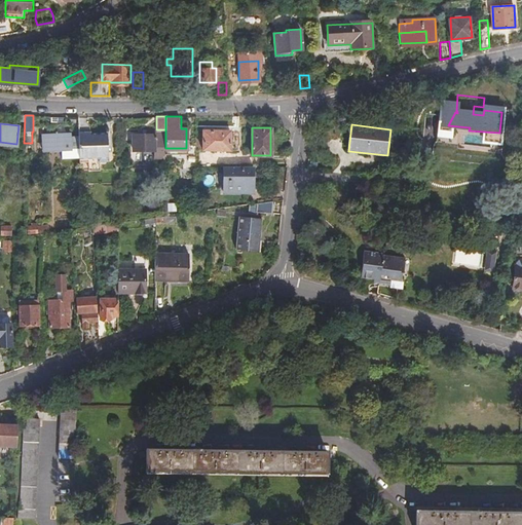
[(89,128),(78,129),(78,136),(79,156),(106,156),(106,150),(111,150),(110,130),(89,130),(89,128)]
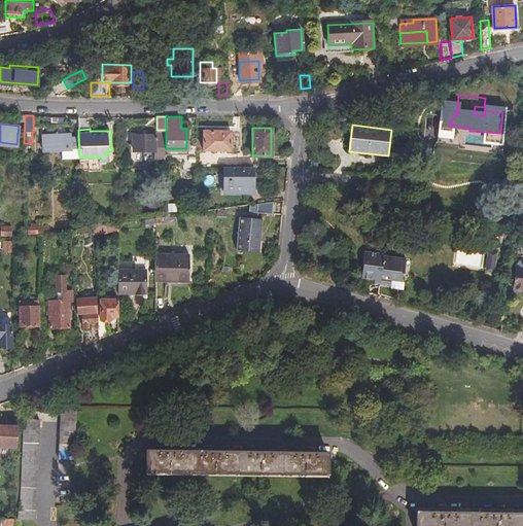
[(230,130),(202,130),(202,149),(230,149),(230,130)]
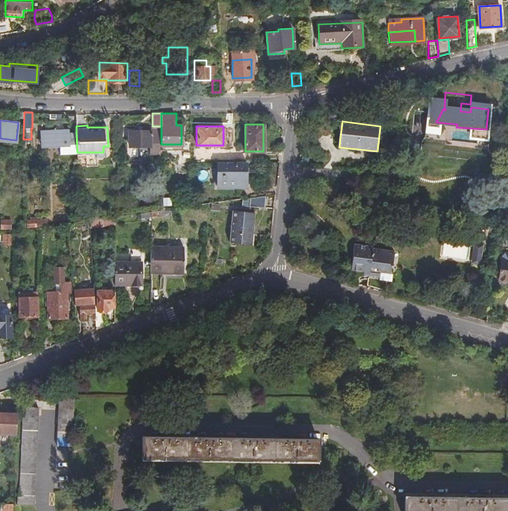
[(77,152),(76,132),(69,132),(69,128),(41,129),(41,144),(59,144),(59,153),(77,152)]
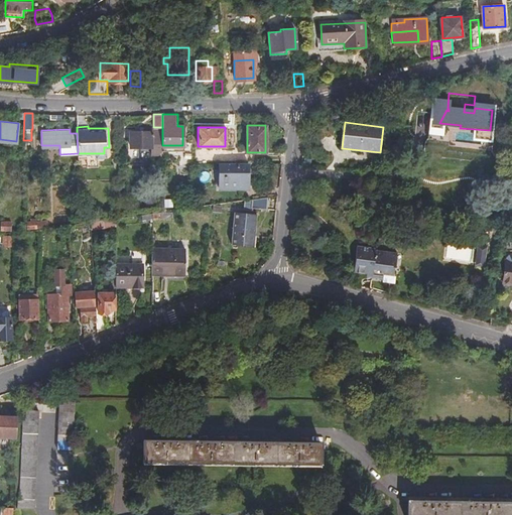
[(131,148),(162,148),(162,145),(162,134),(154,134),(154,138),(152,138),(152,133),(131,133),(131,148)]
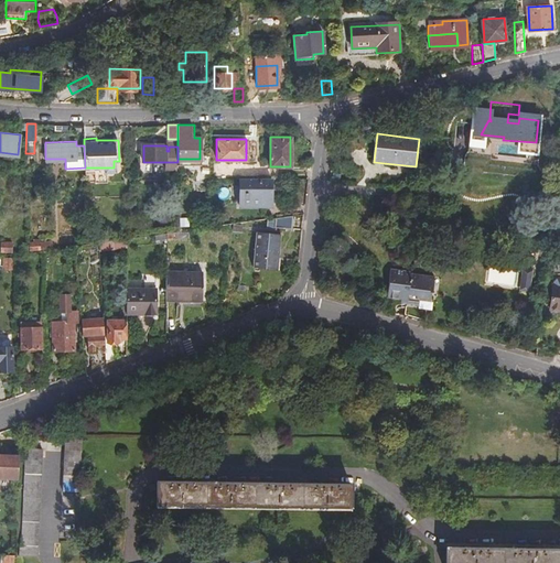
[(271,194),(271,177),(238,177),(238,205),(264,205),(264,194),(271,194)]
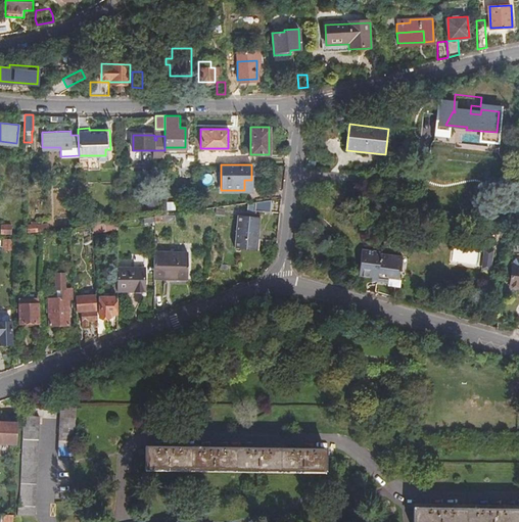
[(272,210),(270,199),(255,200),(257,212),(272,210)]
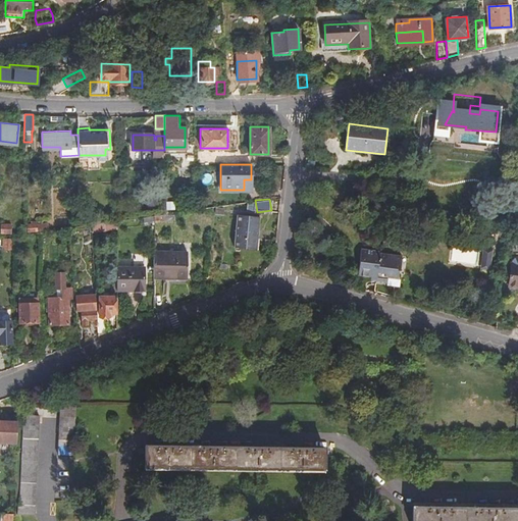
[(259,216),(238,214),(235,247),(256,249),(259,216)]
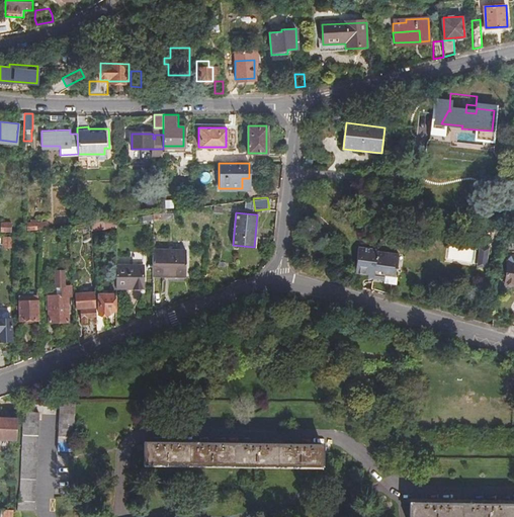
[(117,219),(91,223),(91,230),(117,226),(117,219)]
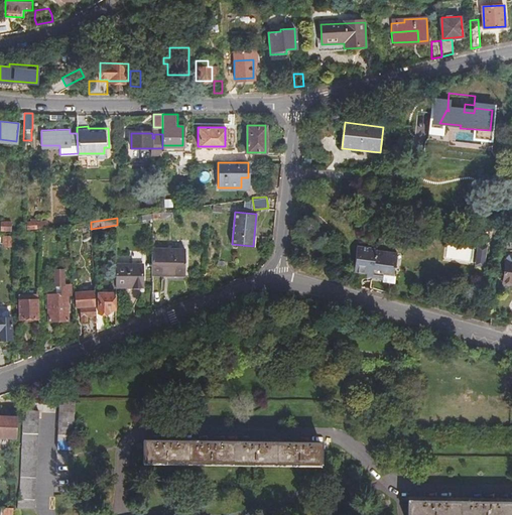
[(0,234),(9,233),(8,223),(0,223),(0,234)]
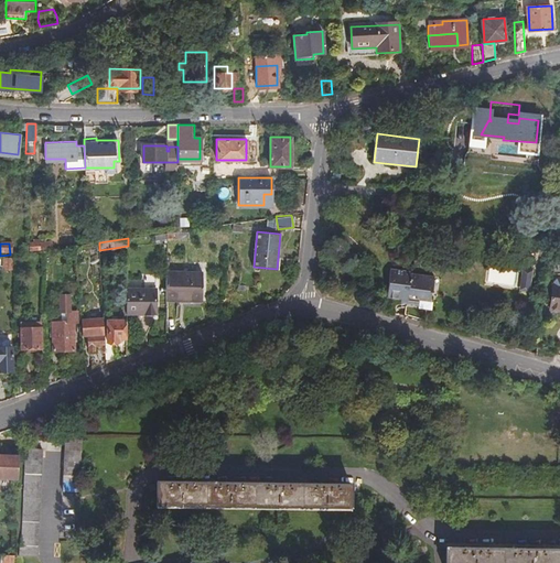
[(434,274),(407,270),(407,269),(392,267),(387,295),(405,299),(402,316),(423,320),(427,294),(430,294),(431,287),(432,288),(434,274)]
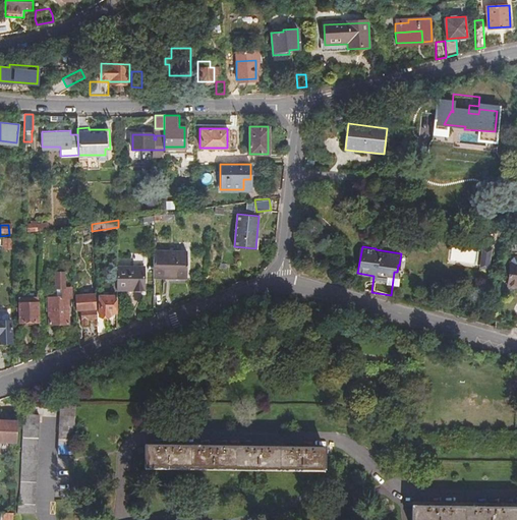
[(486,269),(490,249),(479,247),(476,268),(486,269)]
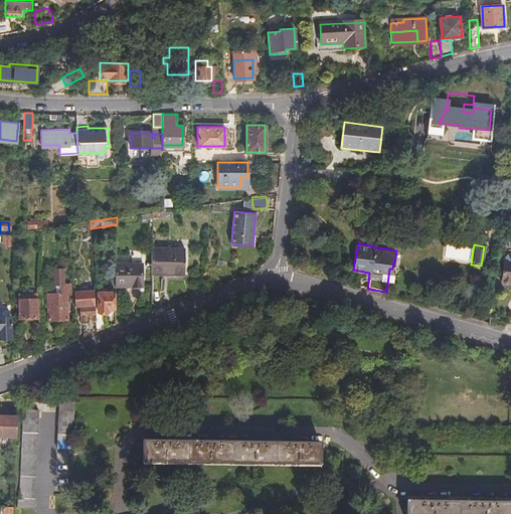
[(153,247),(153,275),(184,276),(184,248),(153,247)]
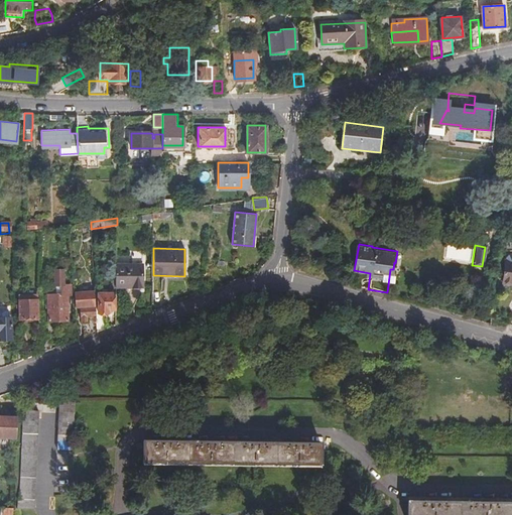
[(116,285),(116,291),(142,291),(143,257),(132,257),(132,270),(116,269),(116,277),(116,285)]
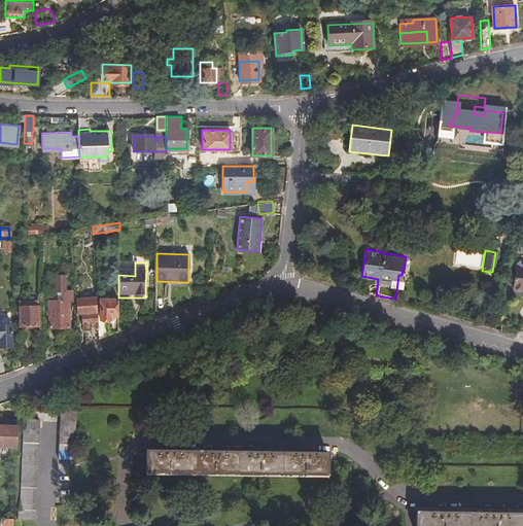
[(522,265),(517,264),(514,287),(522,288),(522,265)]
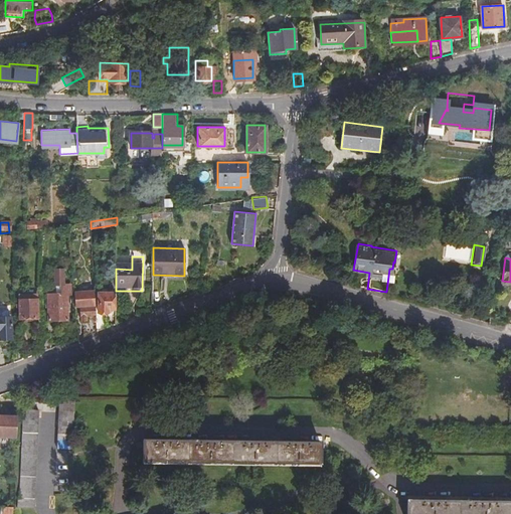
[(47,293),(48,320),(68,319),(67,293),(70,293),(70,283),(63,283),(63,268),(54,268),(55,283),(60,283),(60,293),(47,293)]
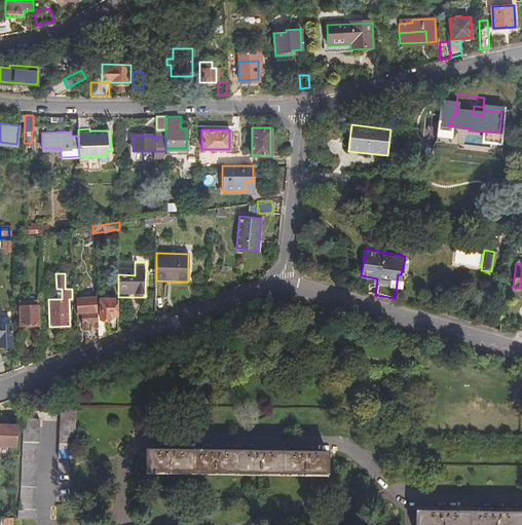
[(97,296),(75,297),(76,312),(82,312),(83,325),(89,324),(89,322),(98,322),(97,296)]
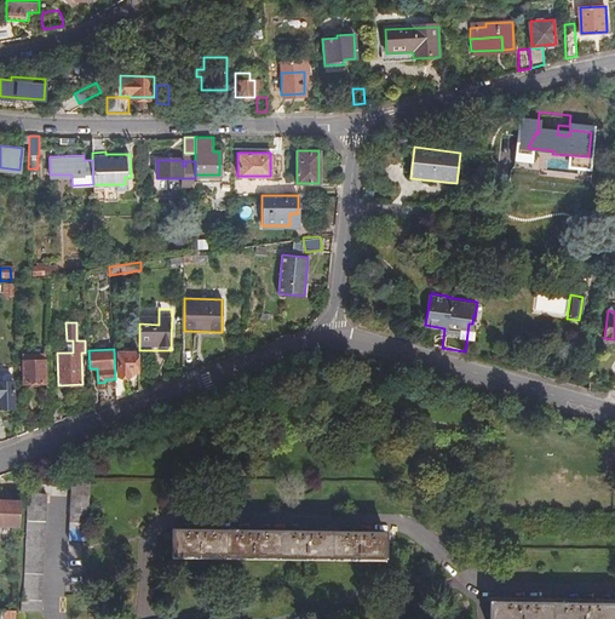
[(130,370),(139,370),(139,350),(119,350),(118,373),(130,373),(130,370)]
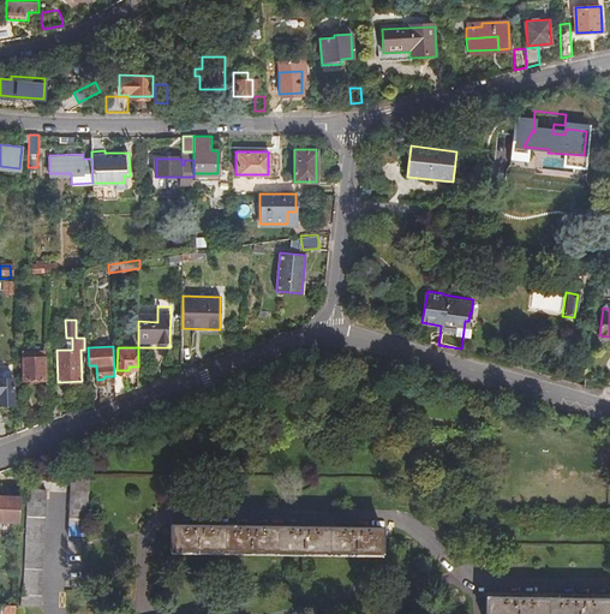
[(45,356),(24,356),(24,379),(45,379),(45,356)]
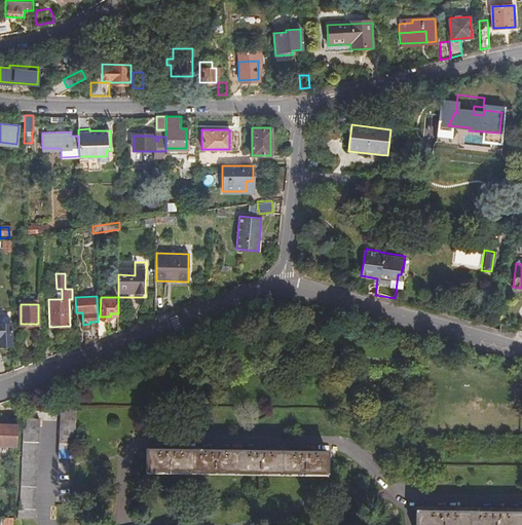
[(98,328),(99,338),(107,335),(106,325),(98,325),(98,328)]
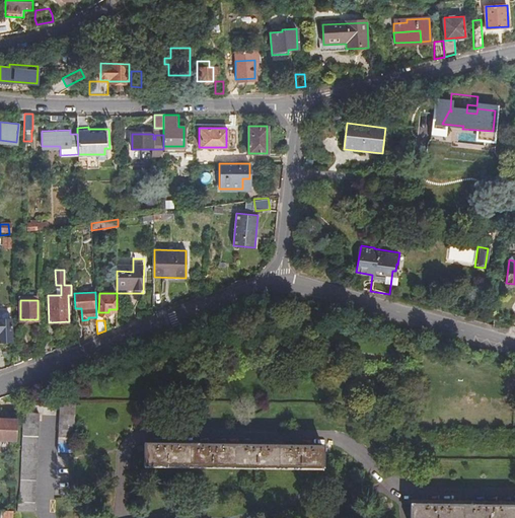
[(10,321),(0,321),(0,343),(10,343),(10,321)]
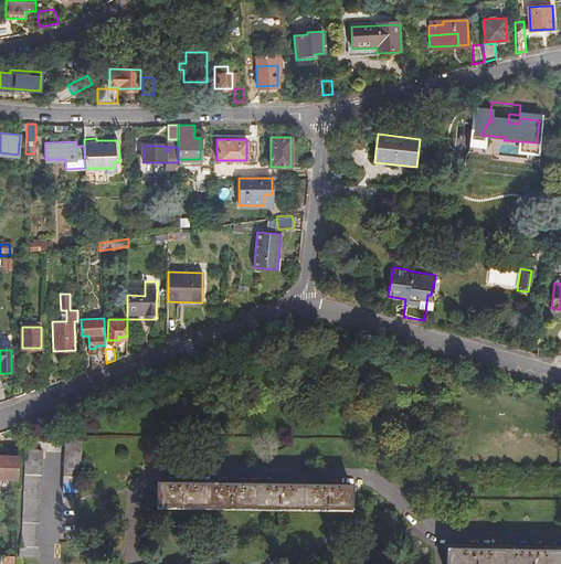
[(93,353),(94,368),(106,363),(105,352),(93,353)]
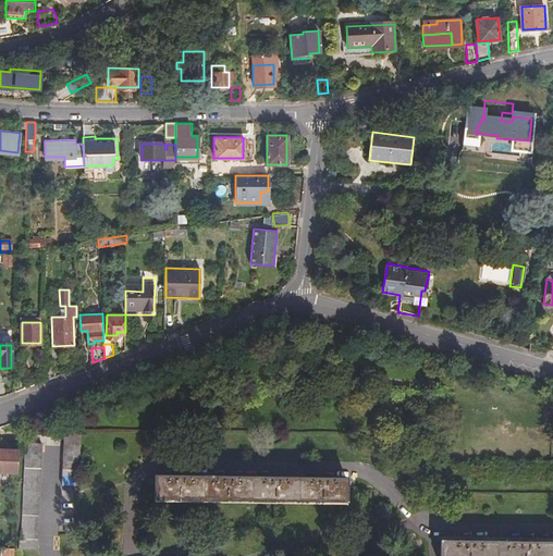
[(54,361),(44,361),(42,381),(54,377),(54,361)]
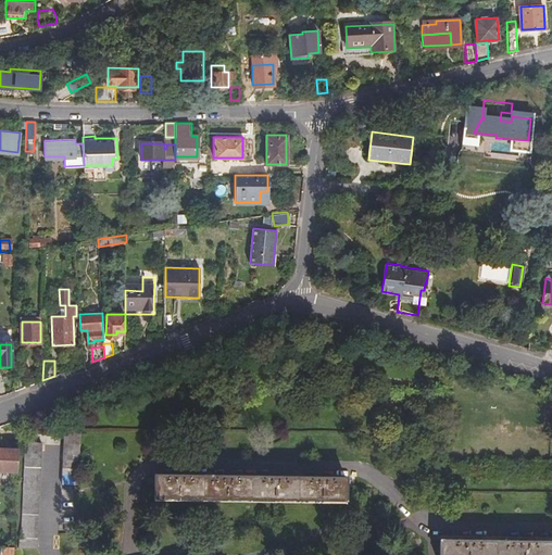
[(24,373),(14,373),(14,391),(24,387),(24,373)]
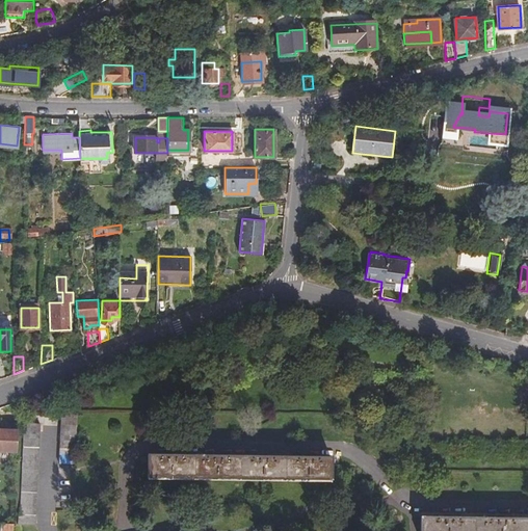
[(77,416),(62,415),(59,462),(75,463),(77,416)]
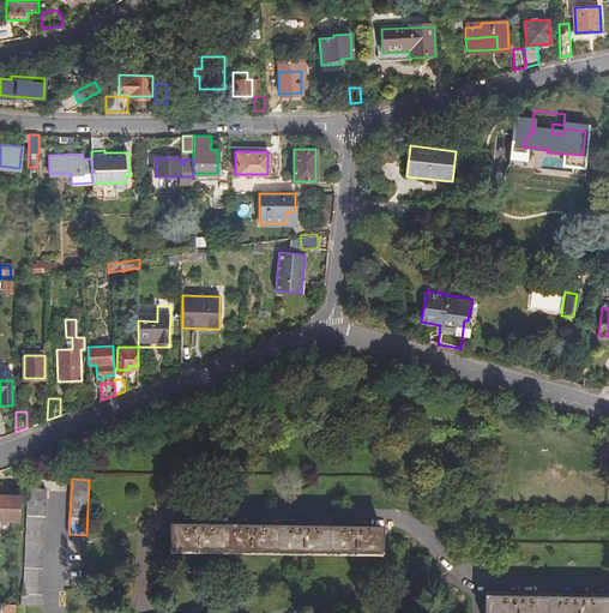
[(41,606),(47,490),(29,488),(24,594),(22,593),(20,605),(41,606)]
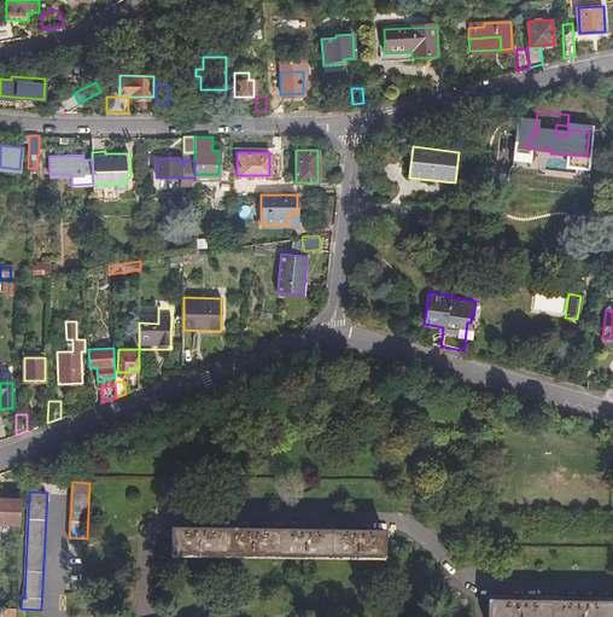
[(0,522),(21,523),(21,502),(0,500),(0,522)]
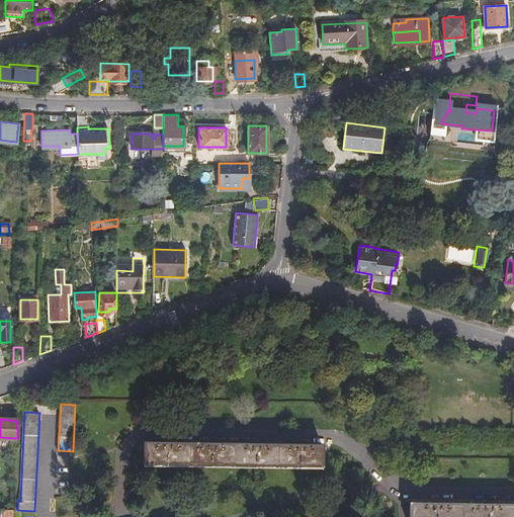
[(330,467),(331,443),(149,441),(148,464),(330,467)]
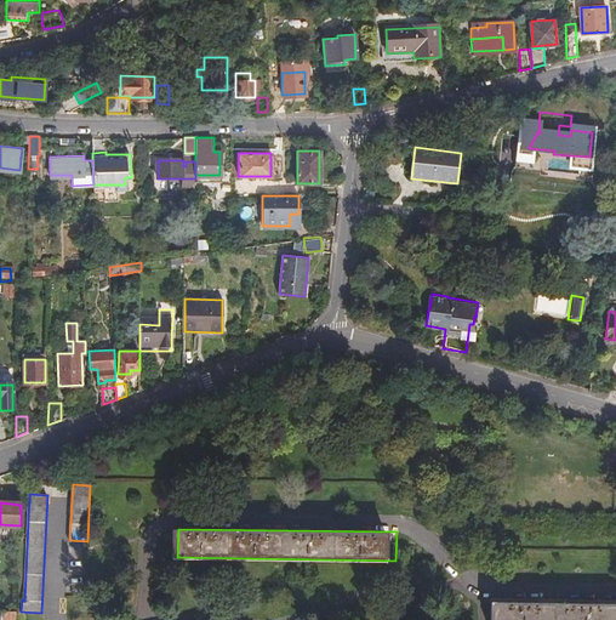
[(615,603),(491,602),(490,619),(615,619),(615,603)]
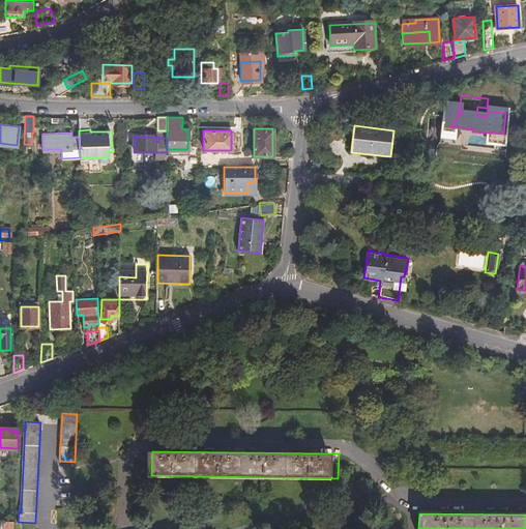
All buildings are outlined.
